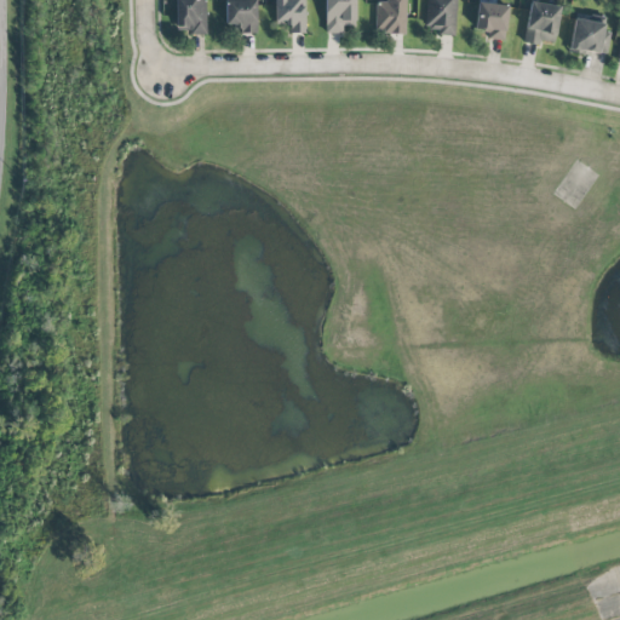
[(187,35),(206,34),(205,0),(174,0),(176,28),(187,28),(187,35)]
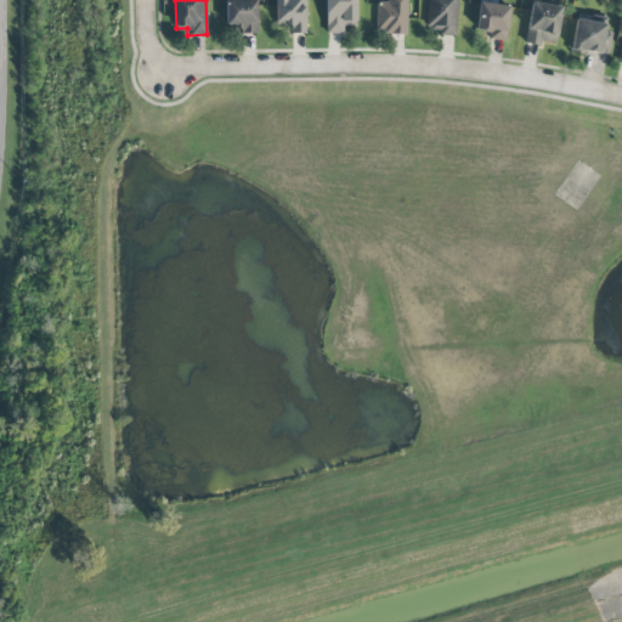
[(256,0),(226,0),(226,24),(237,26),(237,34),(256,34),(256,0)]
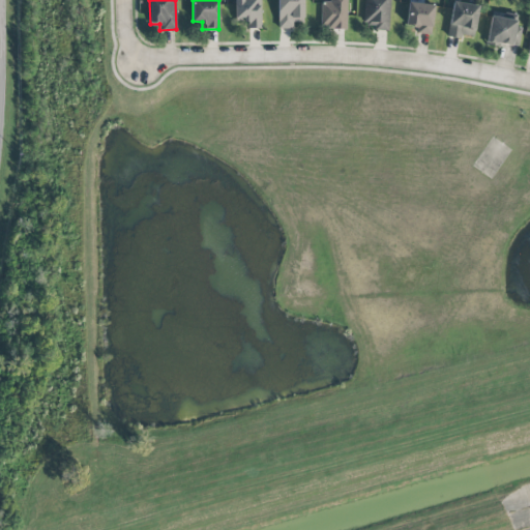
[(246,22),(246,29),(260,29),(260,0),(235,0),(234,22),(246,22)]
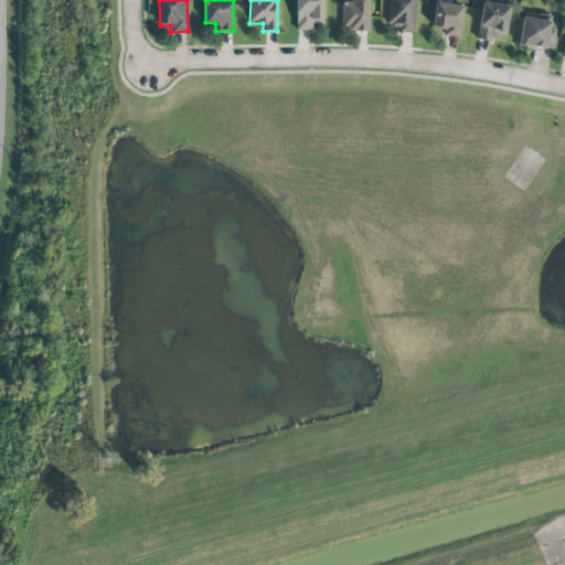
[(311,30),(311,23),(323,23),(322,0),(295,0),(296,30),(311,30)]
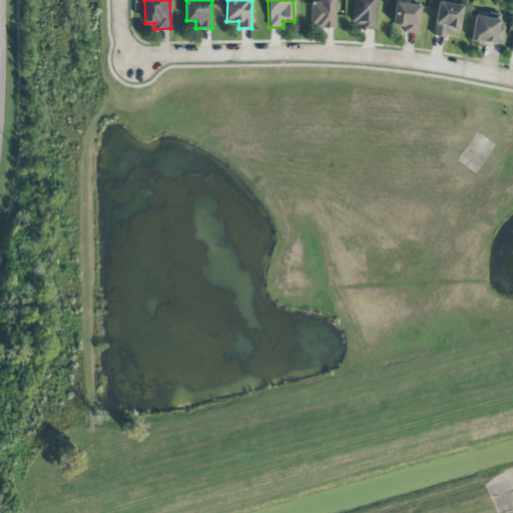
[(310,28),(336,28),(336,0),(319,0),(319,2),(311,1),(310,28)]
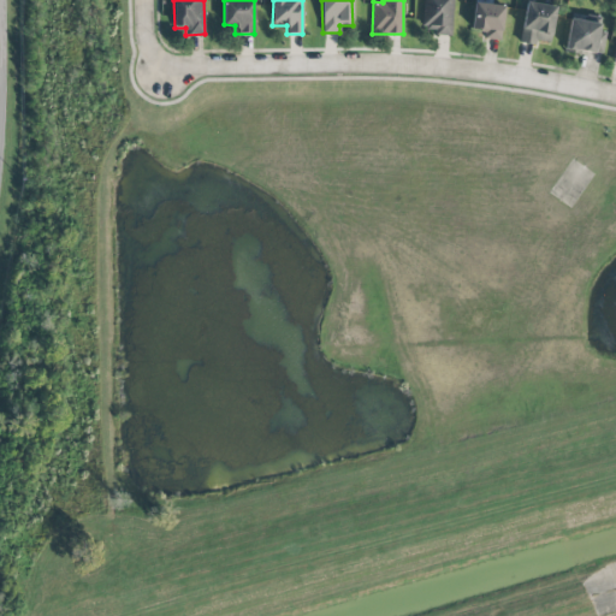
[(452,36),(452,0),(424,0),(422,28),(433,29),(433,35),(452,36)]
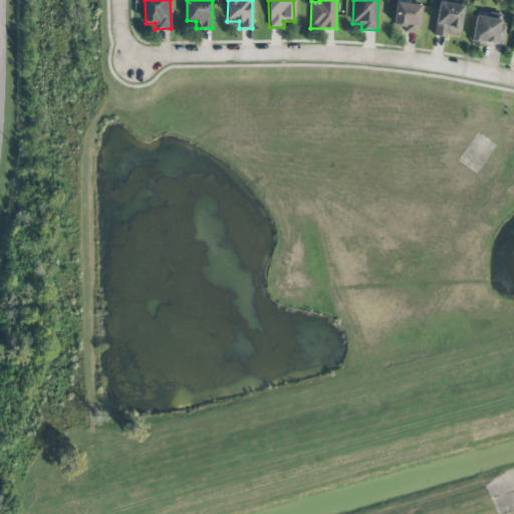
[(403,32),(418,33),(421,6),(397,2),(394,24),(404,25),(403,32)]
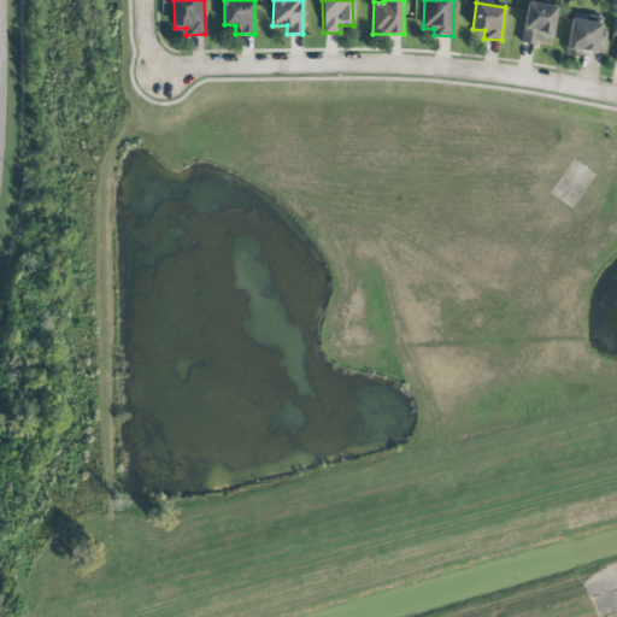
[(556,6),(526,3),(522,42),(552,45),(556,6)]
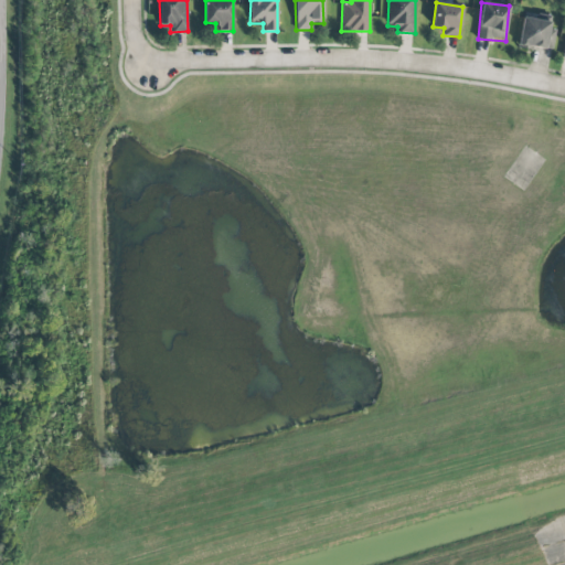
[(519,46),(552,50),(554,21),(522,18),(519,46)]
